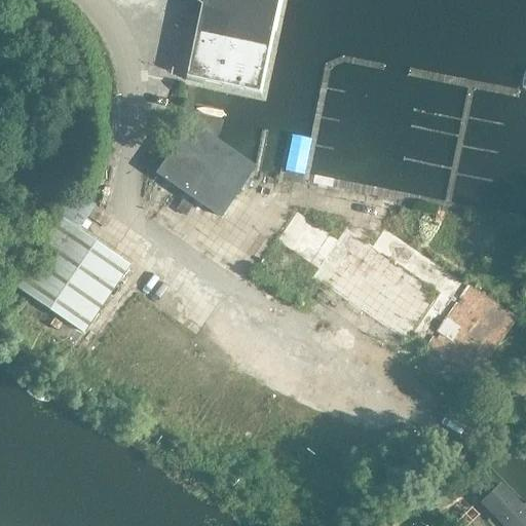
[(274,32),(280,0),(195,0),(200,3),(184,80),(202,84),(202,83),(259,95),(273,31),(274,32)]
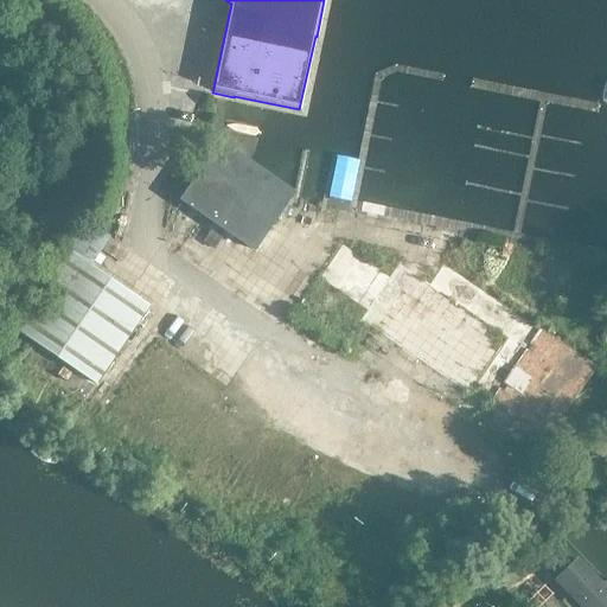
[(279,215),(224,178),(241,155),(221,141),(181,199),(254,250),(279,215)]
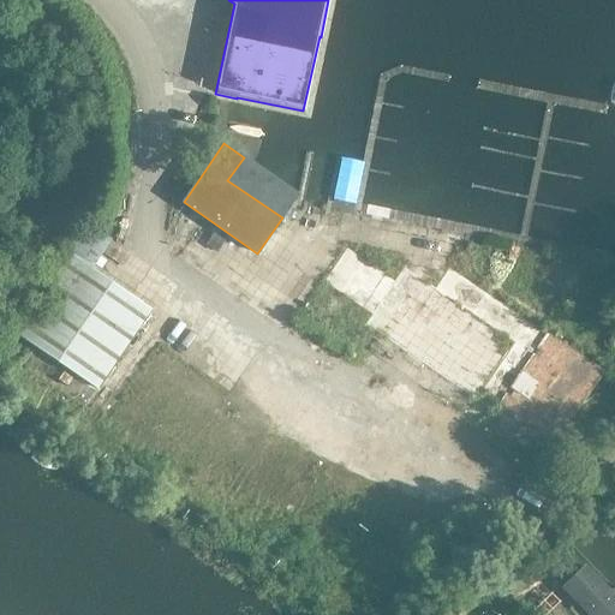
[(353,202),(362,162),(341,159),(333,198),(353,202)]
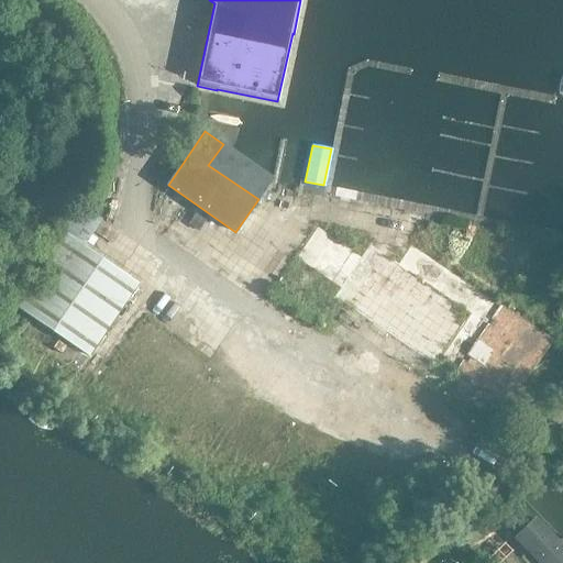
[(139,284),(84,246),(101,220),(79,205),(62,231),(66,234),(17,307),(89,356),(139,284)]
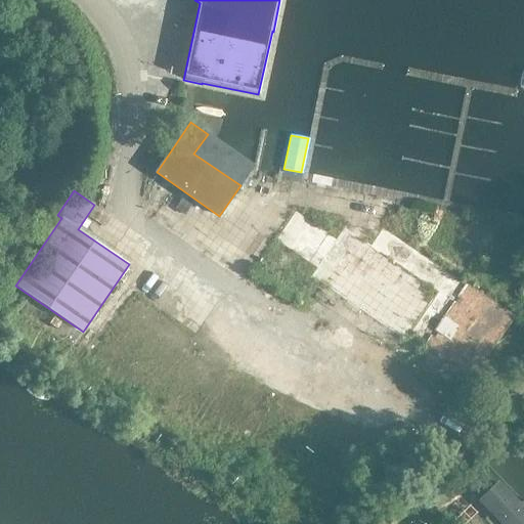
[(515,316),(466,282),(465,285),(383,228),(382,227),(370,246),(345,228),(346,226),(346,225),(338,236),(295,207),(271,241),(314,270),(309,278),(310,278),(311,276),(404,340),(402,342),(403,343),(411,332),(426,342),(425,344),(474,378),(515,316)]
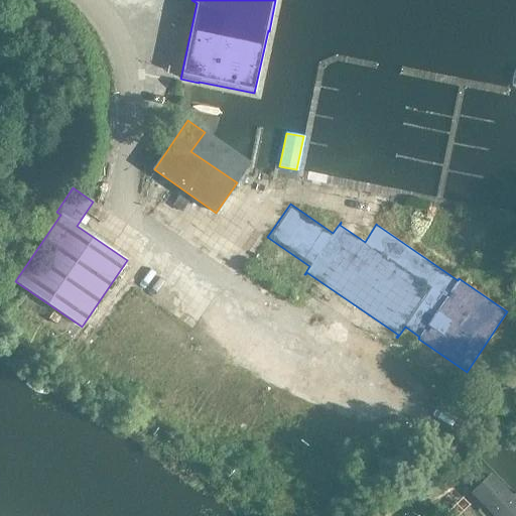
[(297,301),(304,292),(297,287),(291,297),(297,301)]
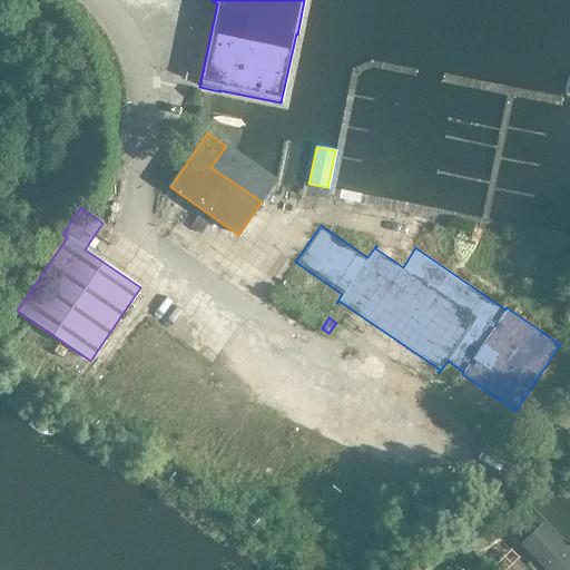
[(521,549),(542,569),(569,569),(569,551),(544,526),(521,549)]
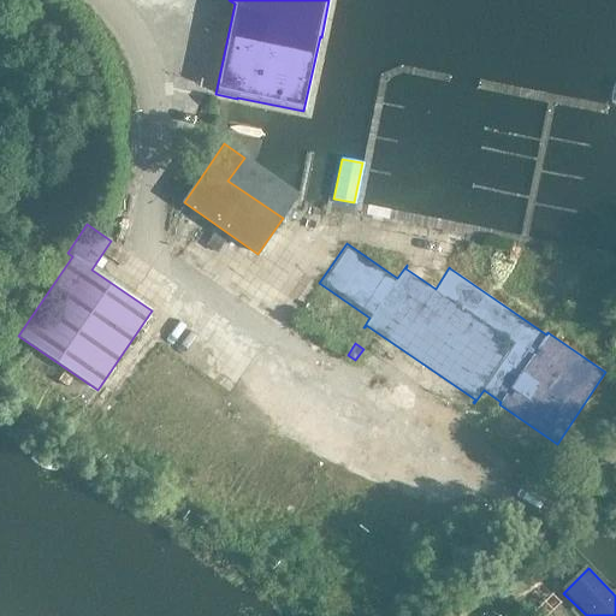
[(457,615),(460,612),(446,604),(439,615),(457,615)]
